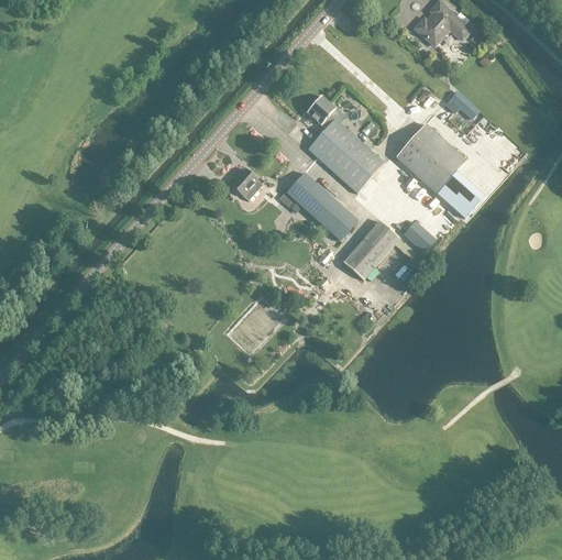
[(423,15),(414,28),(434,47),(449,30),(461,41),(472,29),(439,0),(437,0),(428,11),(430,13),(426,18),(423,15)]
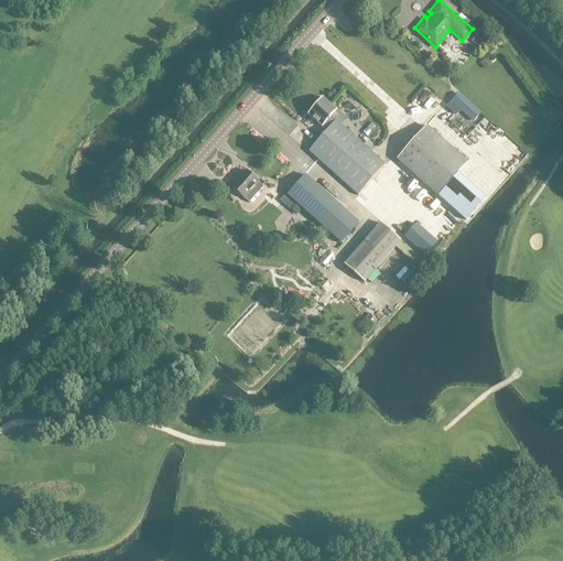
[(473,39),(482,44),(487,34),(478,29),(473,39)]
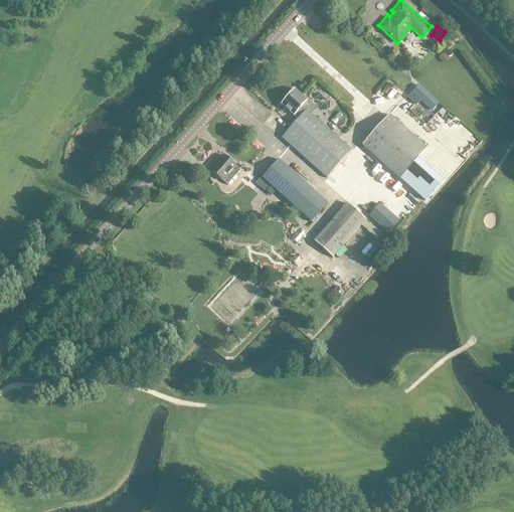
[(446,49),(439,52),(441,59),(448,56),(446,49)]
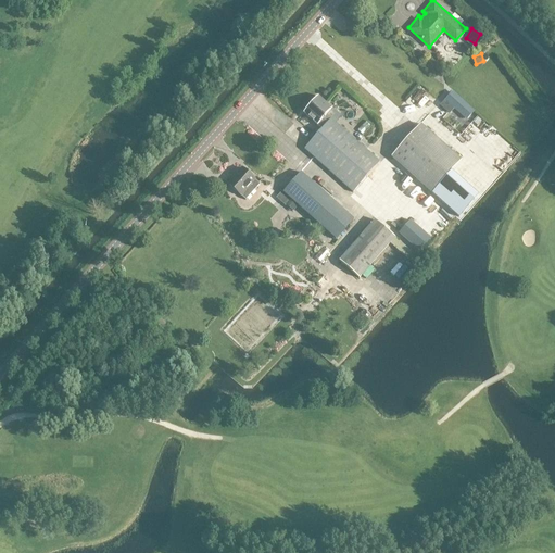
[(451,115),(459,105),(443,91),(434,100),(451,115)]
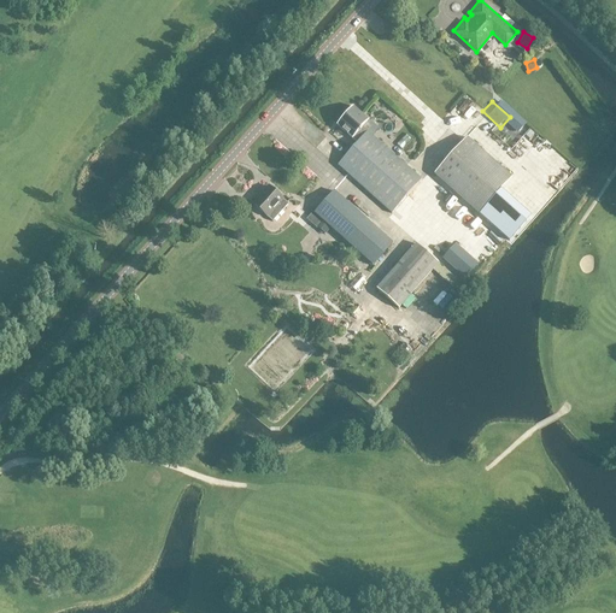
[(421,177),(371,134),(379,127),(368,117),(352,104),(335,122),(356,140),(336,163),(391,211),(421,177)]
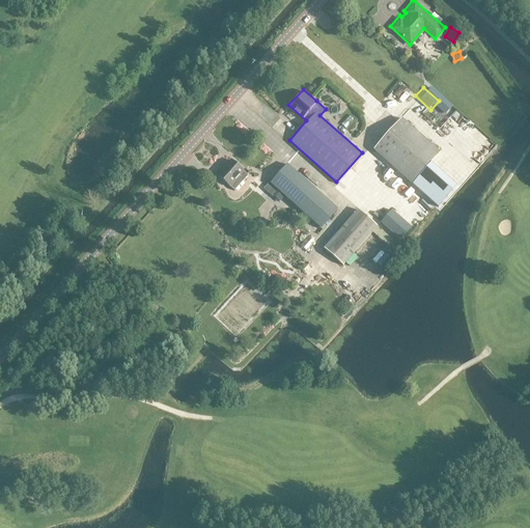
[(345,126),(354,117),(349,113),(341,121),(345,126)]
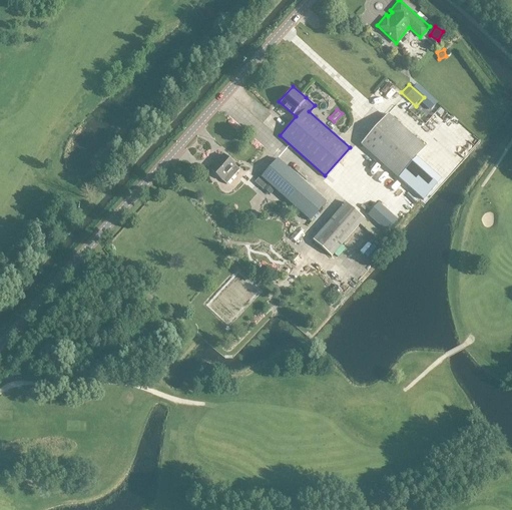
[(398,176),(425,145),(387,112),(360,142),(398,176)]
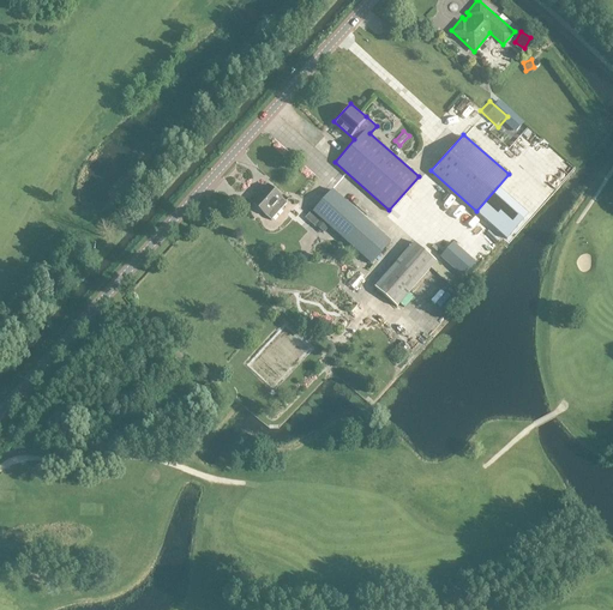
[(265,213),(281,195),(266,182),(251,200),(265,213)]
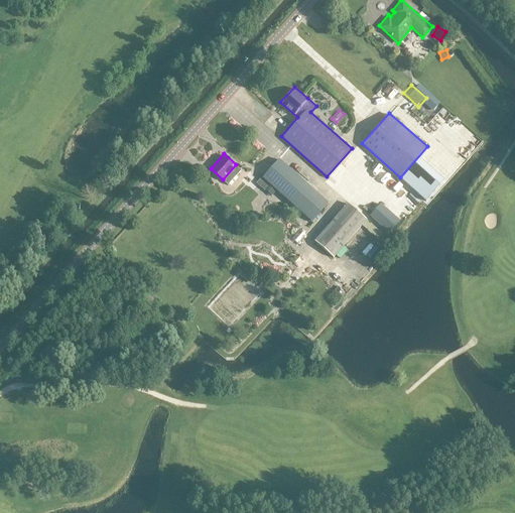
[(259,180),(264,185),(273,194),(277,189),(290,202),(287,206),(307,223),(310,219),(310,220),(328,201),(278,157),(262,176),(263,176),(259,180)]
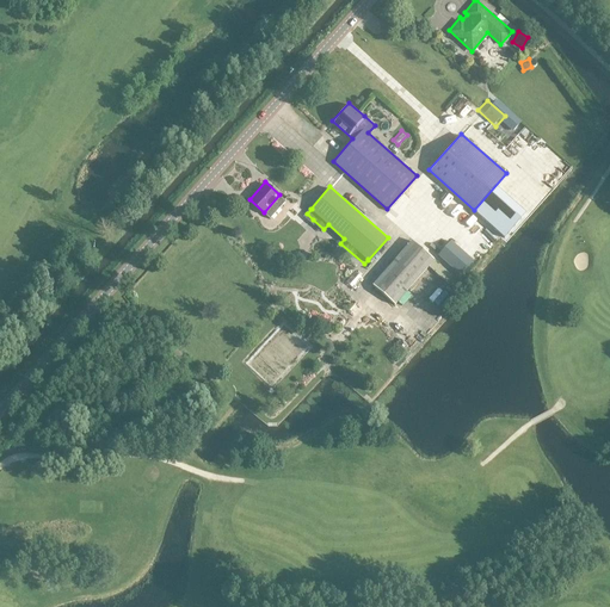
[(523,215),(493,189),(474,209),(503,235),(504,236),(523,215)]
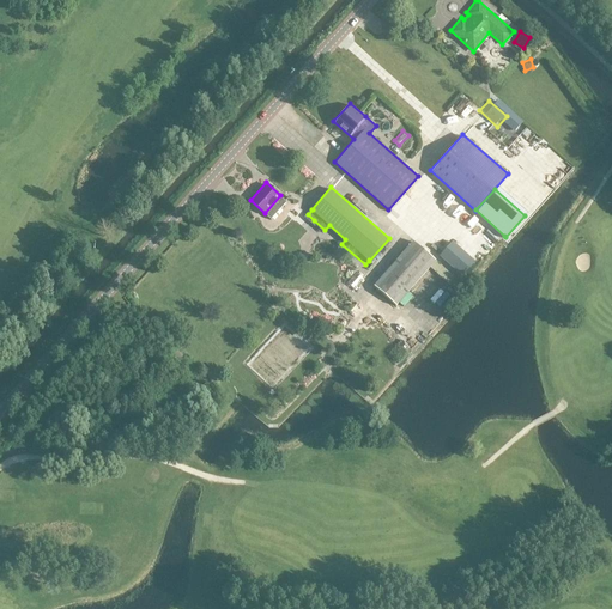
[(435,259),(434,257),(413,239),(374,285),(395,304),(435,259)]
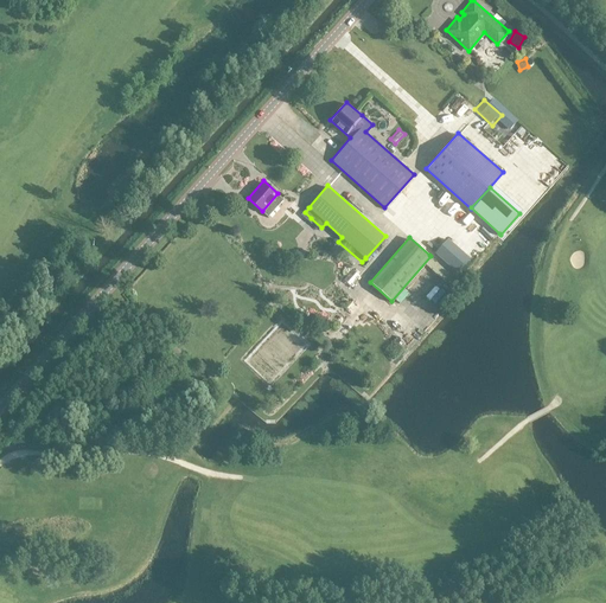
[(469,256),(447,237),(434,251),(455,271),(469,256)]
